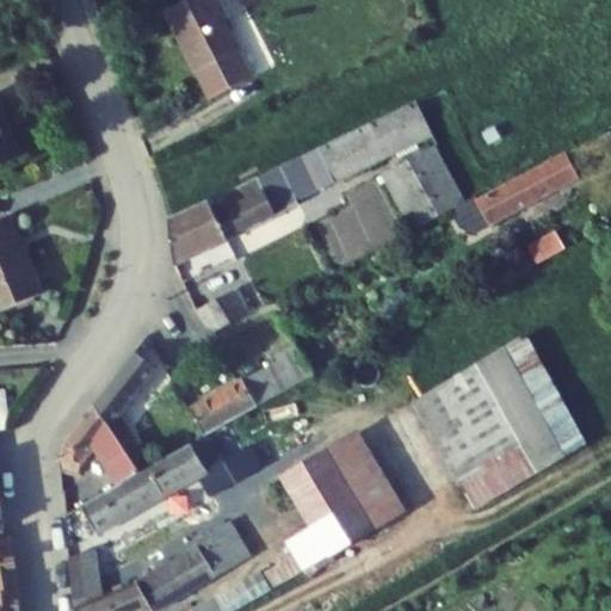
[(181,34),(178,36),(210,99),(253,76),(227,24),(214,0),(186,0),(168,10),(181,34)]
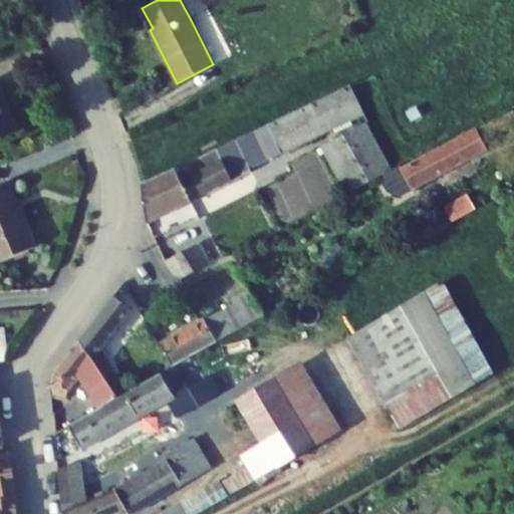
[(180,0),(191,20),(205,12),(198,0),(180,0)]
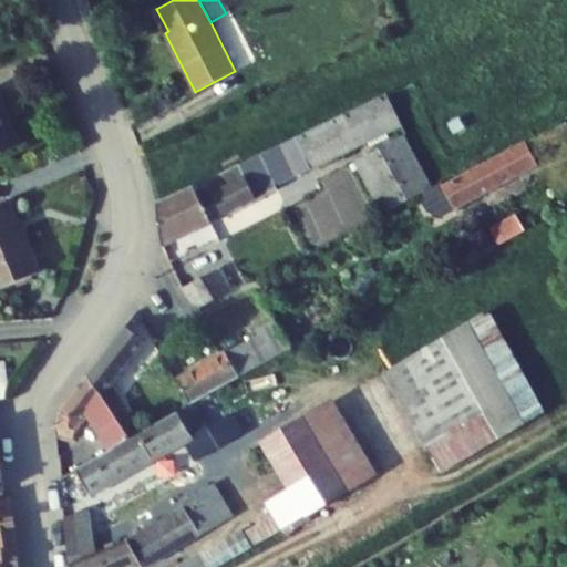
[(156,9),(153,10),(165,33),(168,31),(156,9)]
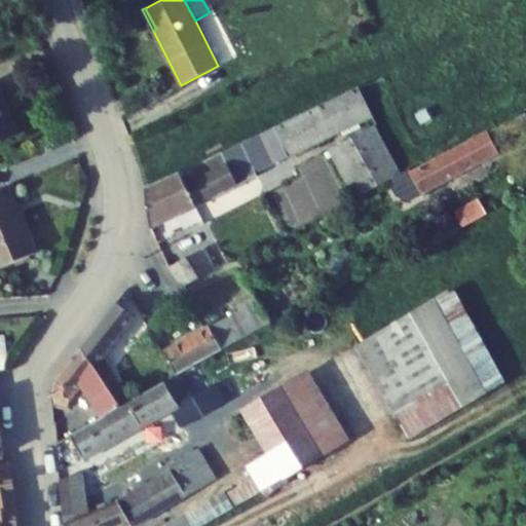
[(256,173),(372,115),(360,86),(180,173),(195,207),(257,176),(256,173)]
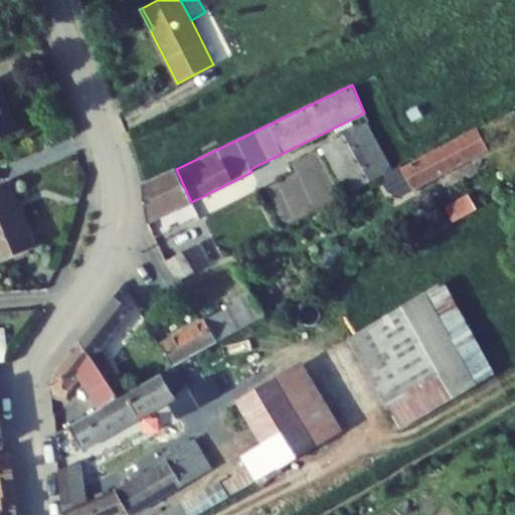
[(0,98),(3,97),(0,90),(0,139),(14,134),(0,99),(0,98)]
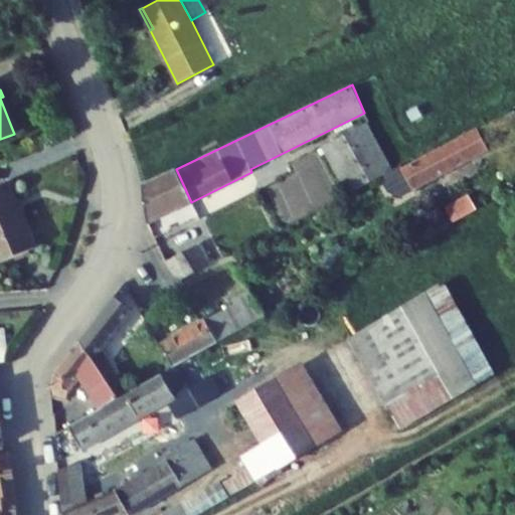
[(402,169),(413,190),(489,150),(484,140),(514,124),(514,110),(478,129),(403,168),(402,169)]
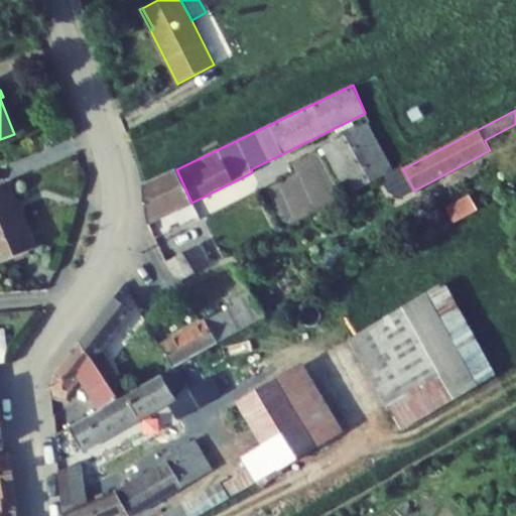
[(372,132),(368,123),(325,147),(330,156),(372,132)]
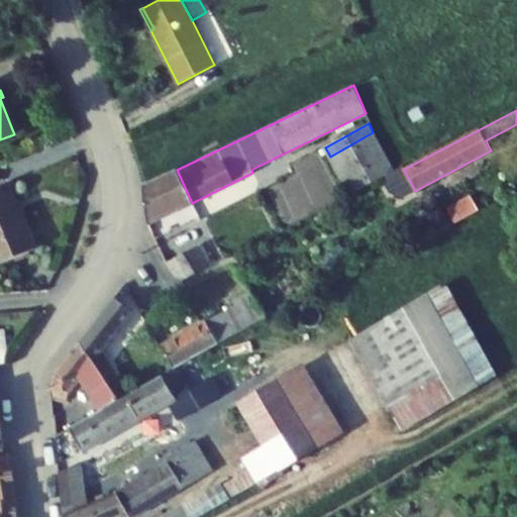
[(330,157),(350,194),(387,175),(394,171),(373,132),(330,157)]
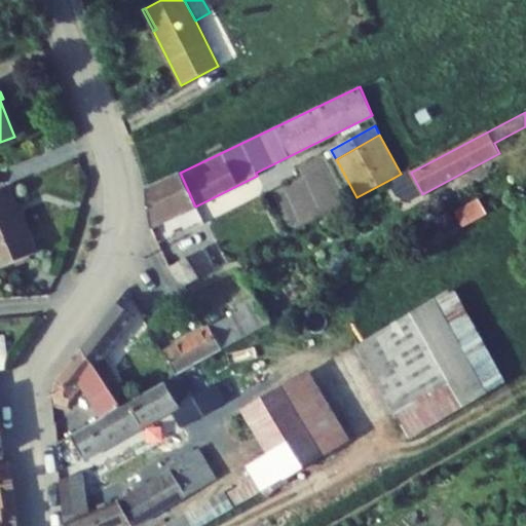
[(411,173),(412,172),(410,168),(401,174),(393,178),(396,182),(395,186),(399,194),(404,195),(406,198),(410,200),(422,194),(411,173)]
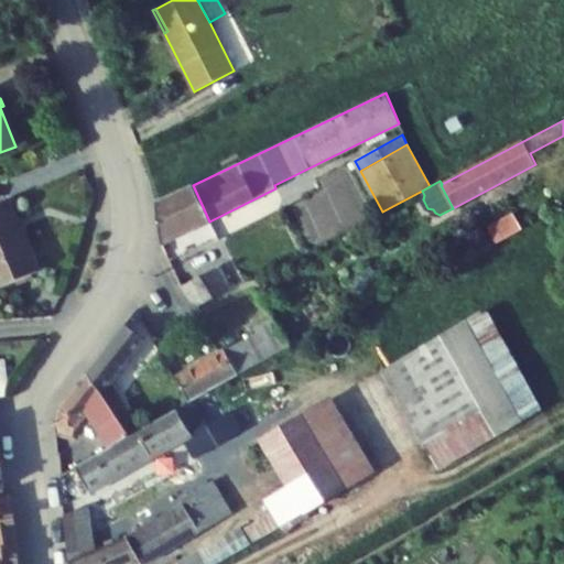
[(156,202),(162,246),(207,223),(209,221),(193,185),(156,202)]
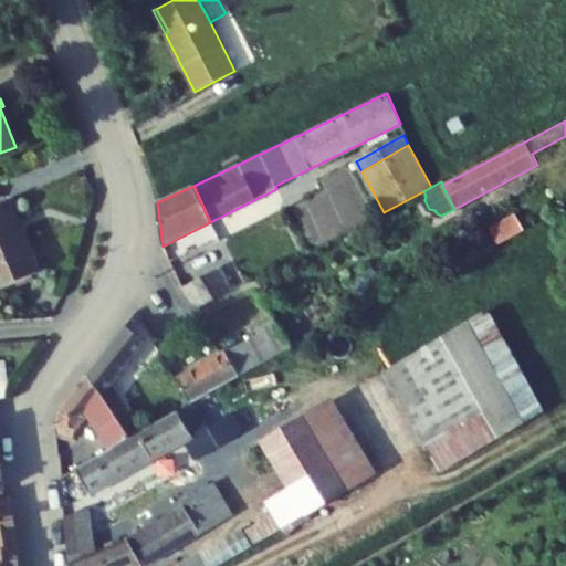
[(304,239),(347,220),(334,191),(292,210),(304,239)]
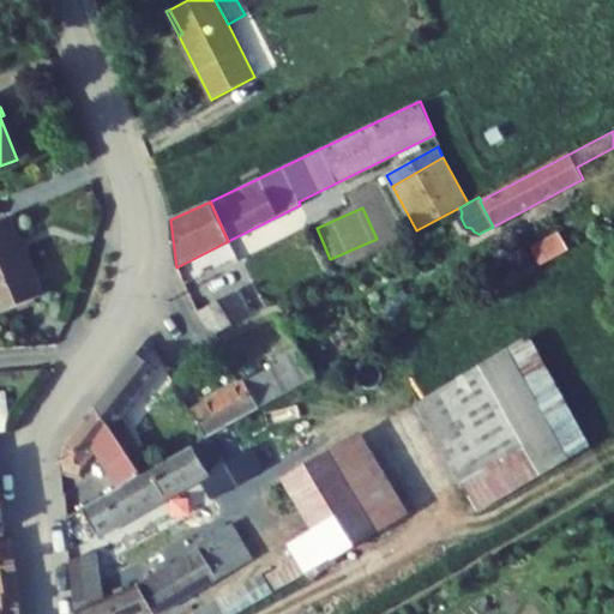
[(0,313),(42,296),(10,218),(0,222),(0,313)]
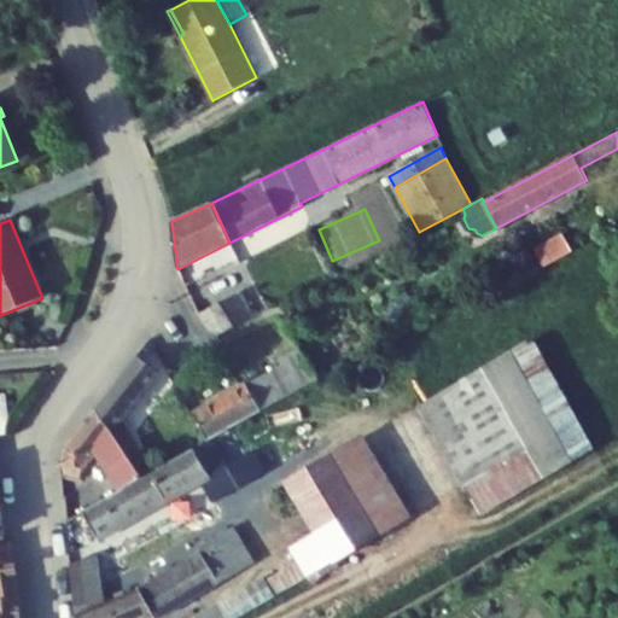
[(536,251),(544,267),(573,251),(564,234),(536,251)]
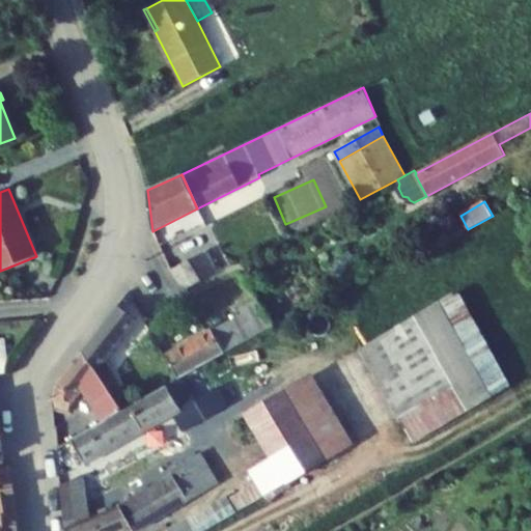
[(442,225),(450,240),(468,229),(460,216),(442,225)]
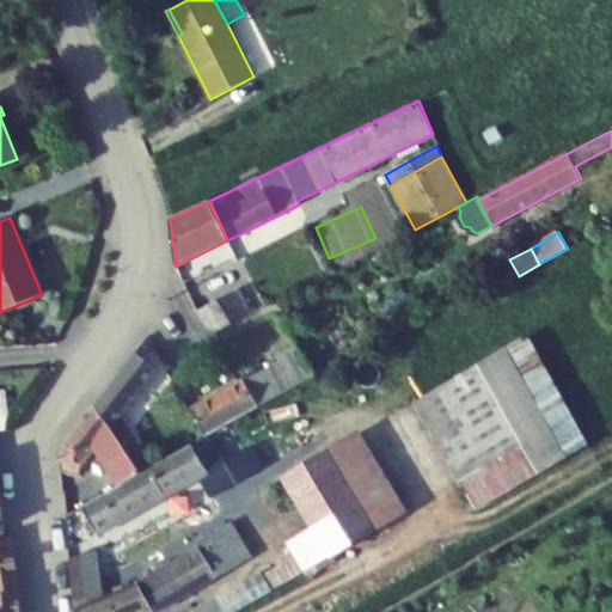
[(214,334),(251,313),(238,288),(197,311),(214,334)]
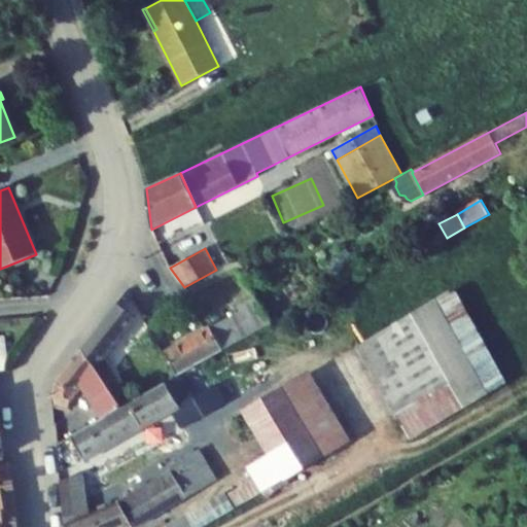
[(450,384),(493,358),(455,288),(411,314),(450,384)]
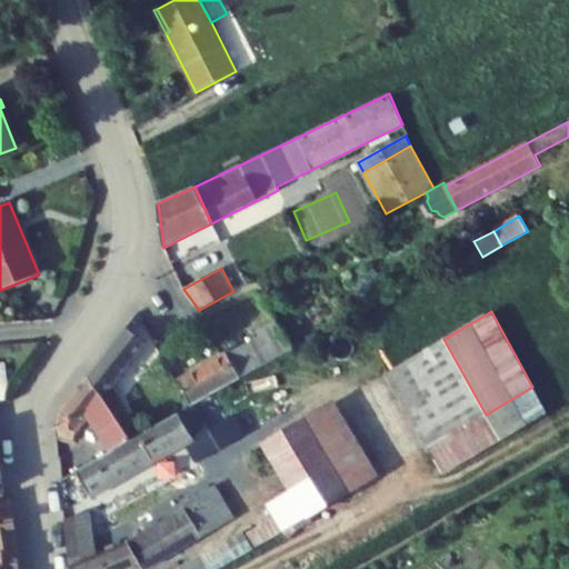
[(293,349),(276,321),(256,332),(259,337),(177,382),(191,407),(193,406),(293,349)]
